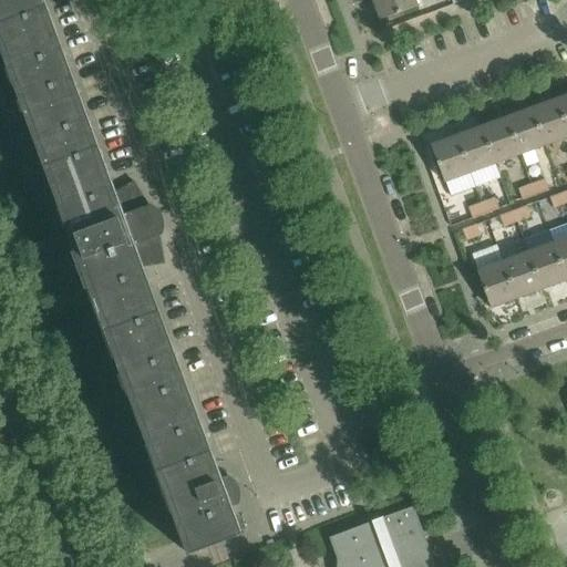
[(232,505),(238,503),(238,502),(236,503),(227,478),(229,478),(228,477),(223,480),(219,473),(144,267),(164,263),(158,236),(161,235),(161,232),(157,233),(150,209),(152,209),(151,206),(134,183),(116,193),(110,174),(44,0),(0,0),(0,44),(188,554),(243,534),(232,505)]
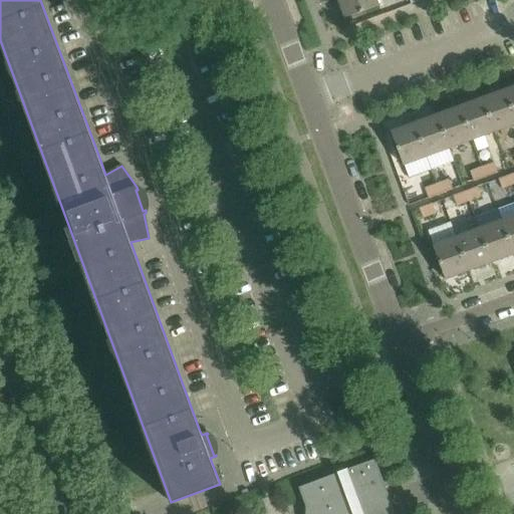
[(378,6),(375,0),(338,0),(345,18),(378,6)]
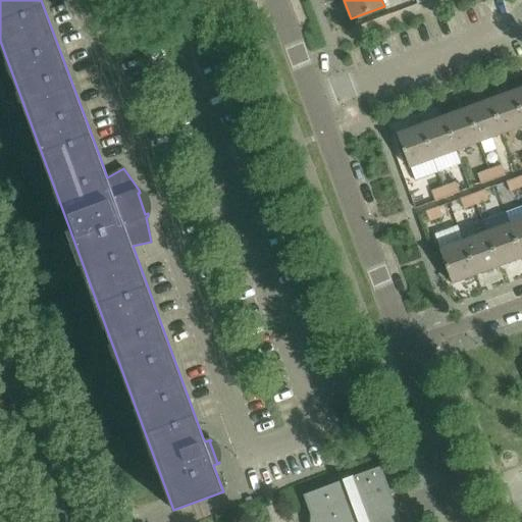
[(521,88),(513,92),(521,114),(521,88)]
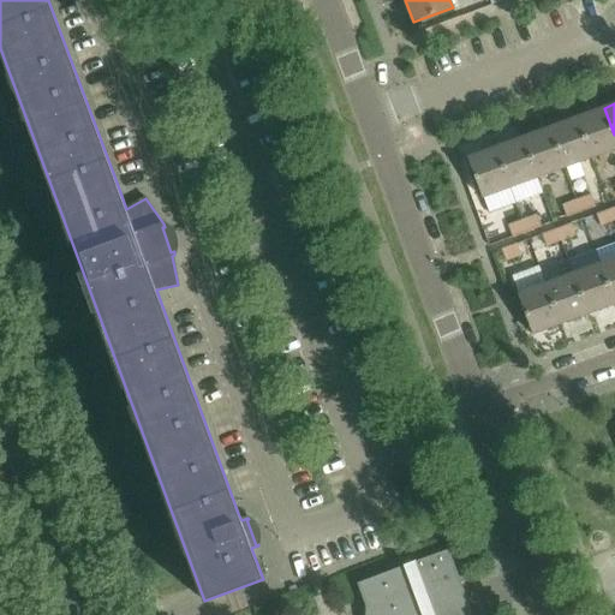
[(614,135),(604,108),(578,118),(592,157),(614,149),(614,135)]
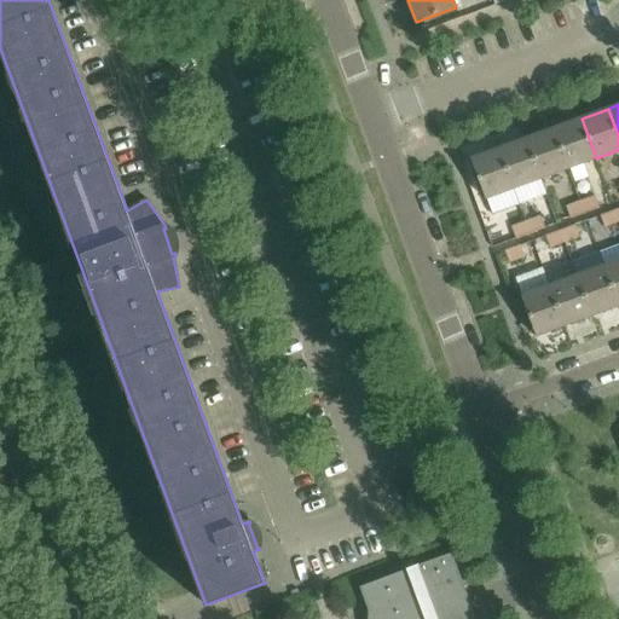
[(570,169),(596,158),(582,119),(554,128),(570,169)]
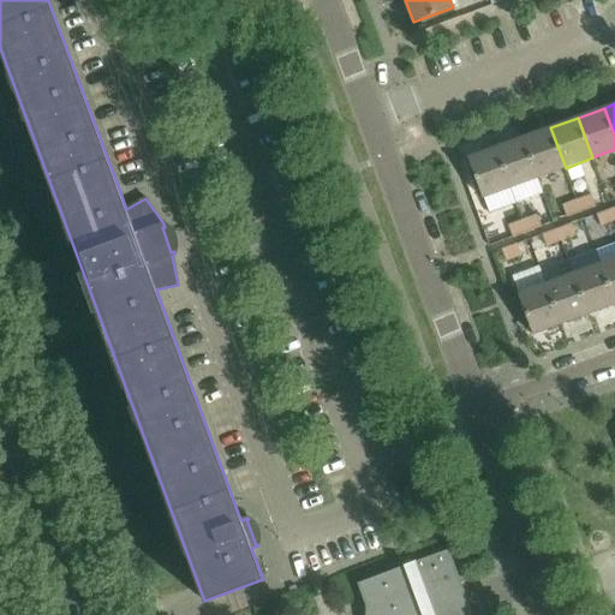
[(550,127),(524,137),(538,178),(566,168),(550,127)]
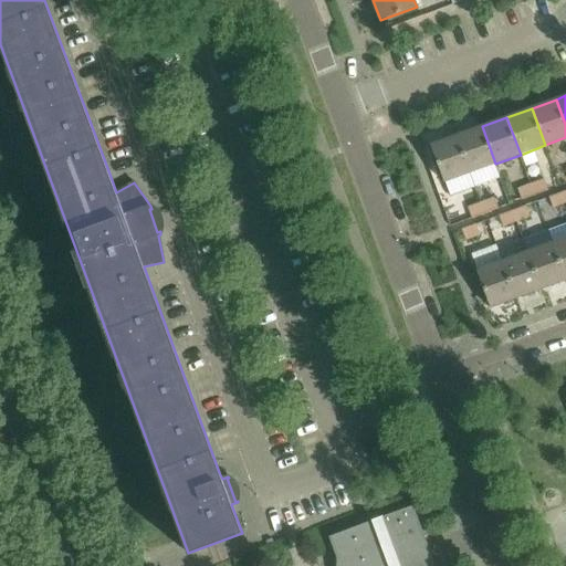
[(482,126),(457,136),(470,173),(495,164),(482,126)]
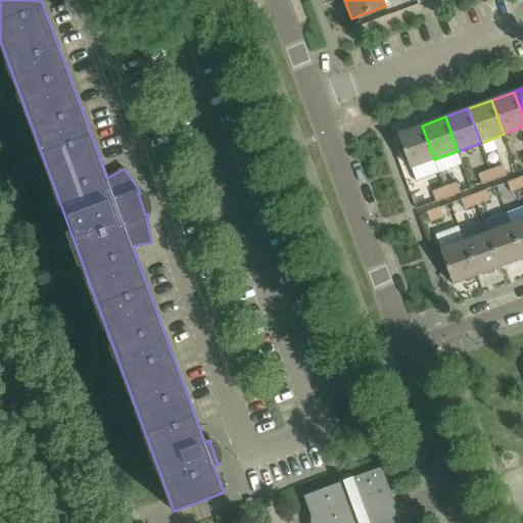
[(434,159),(422,126),(397,135),(410,169),(434,159)]
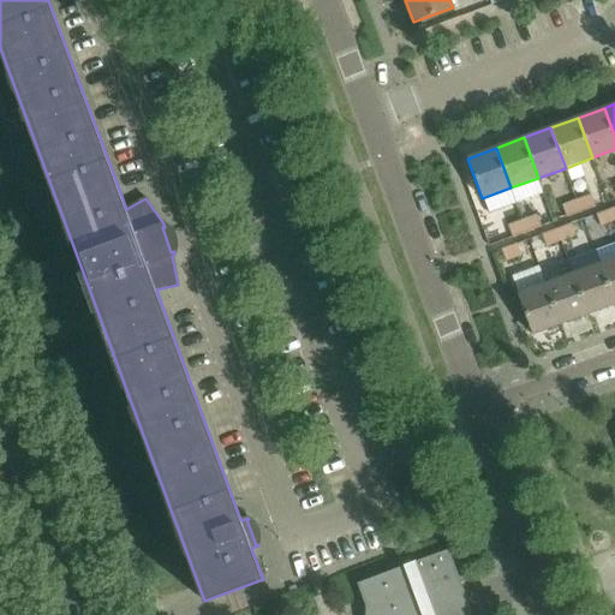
[(591,196),(577,202),(581,213),(595,208),(591,196)]
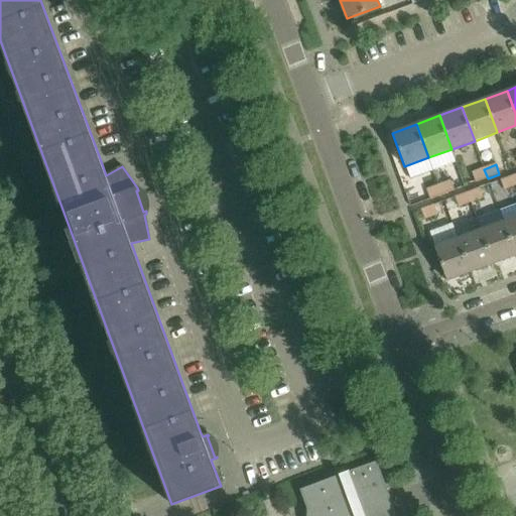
[(488,178),(484,169),(472,173),(476,182),(488,178)]
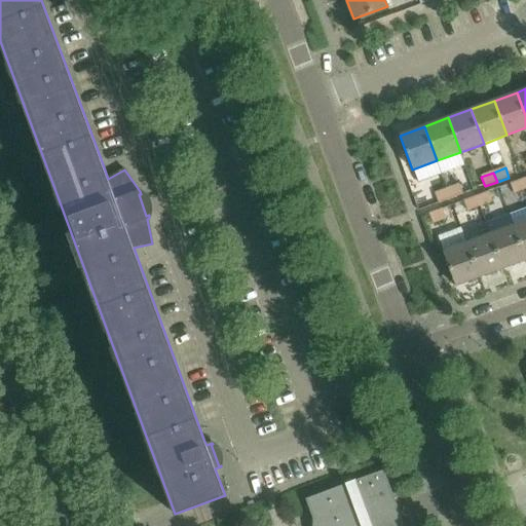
[(525,189),(522,179),(511,184),(514,193),(525,189)]
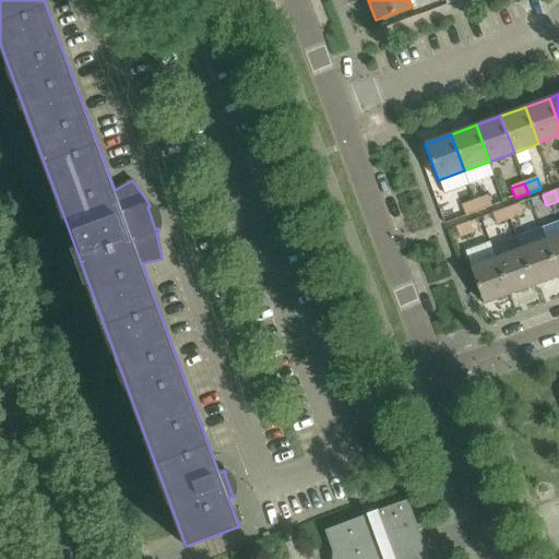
[(488,197),(475,201),(478,212),(491,206),(488,197)]
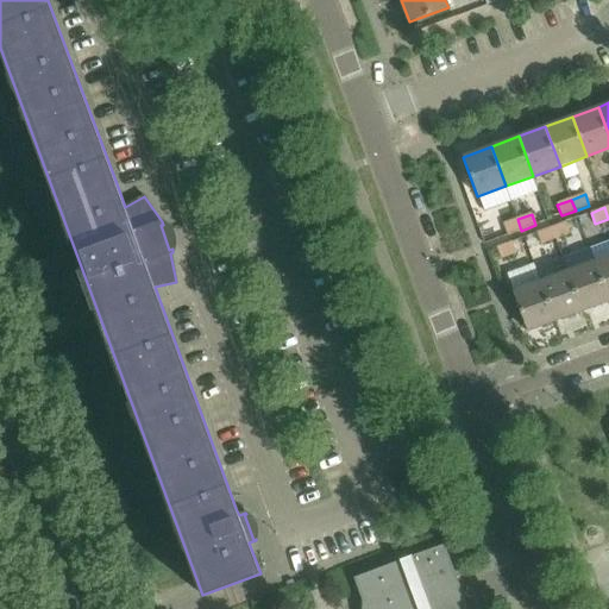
[(521,231),(518,219),(503,225),(507,236),(521,231)]
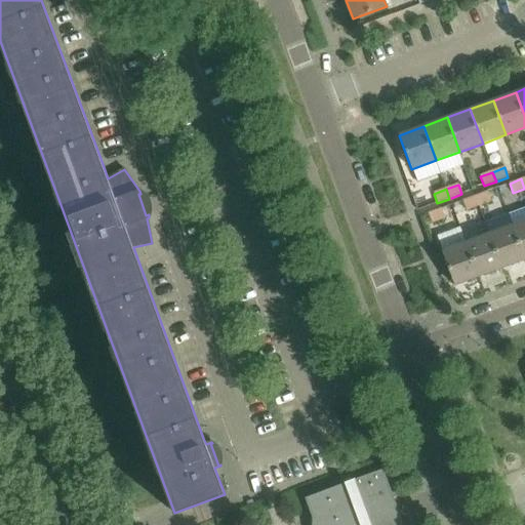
[(491,201),(488,191),(476,196),(479,206),(491,201)]
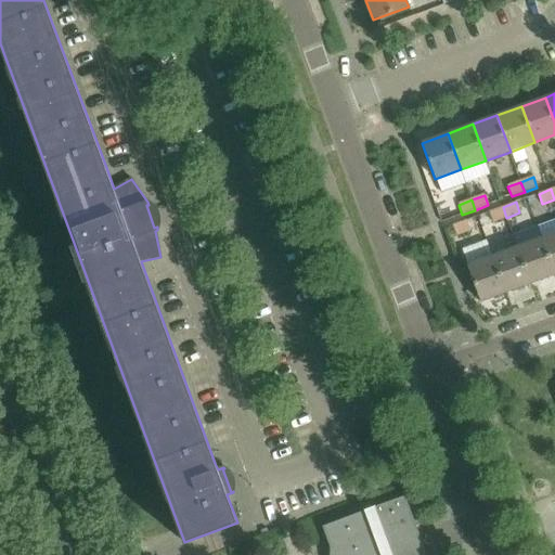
[(506,218),(503,207),(489,211),(493,222),(506,218)]
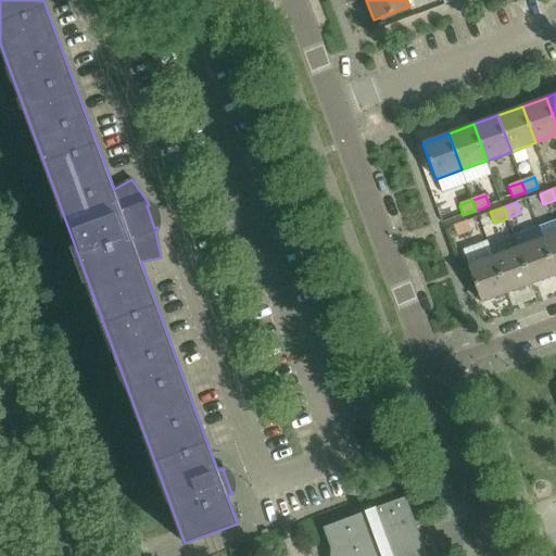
[(471,231),(467,220),(453,226),(457,236),(471,231)]
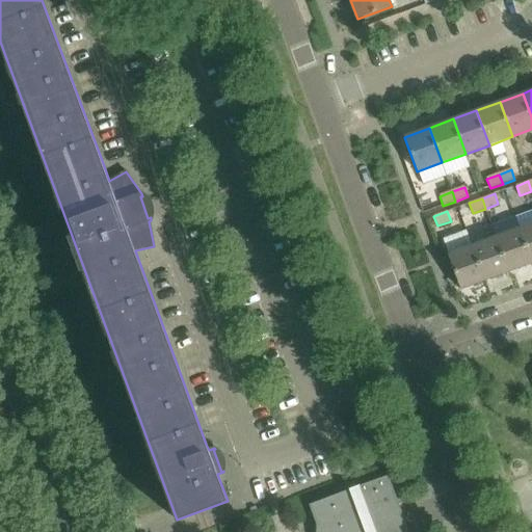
[(531,223),(519,229),(531,263),(531,223)]
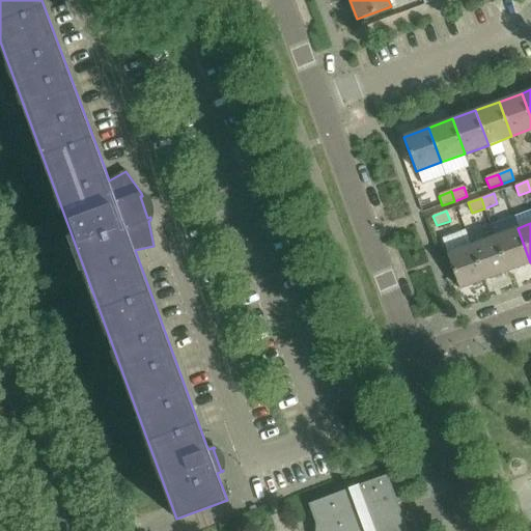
[(507,272),(530,262),(518,228),(495,236),(507,272)]
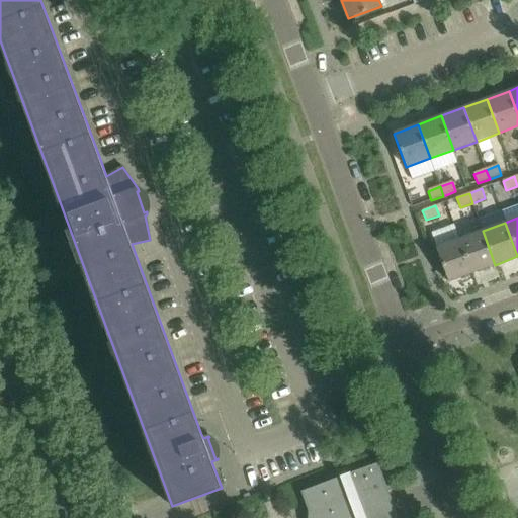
[(437,245),(460,236),(455,225),(433,233),(437,245)]
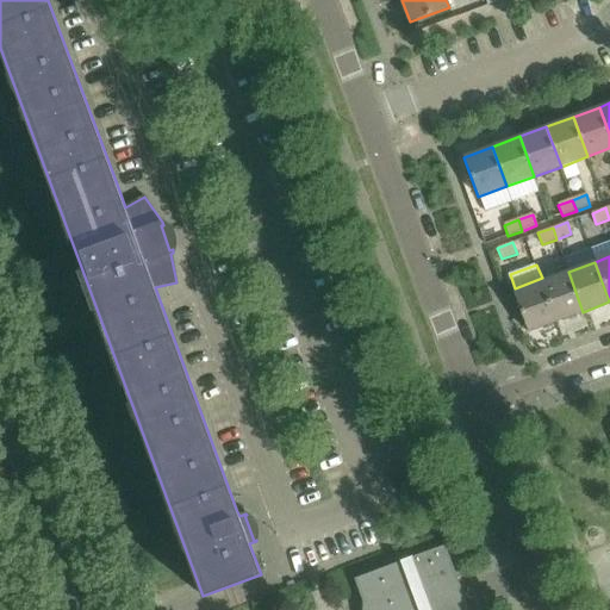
[(568,272),(542,282),(556,322),(583,312),(568,272)]
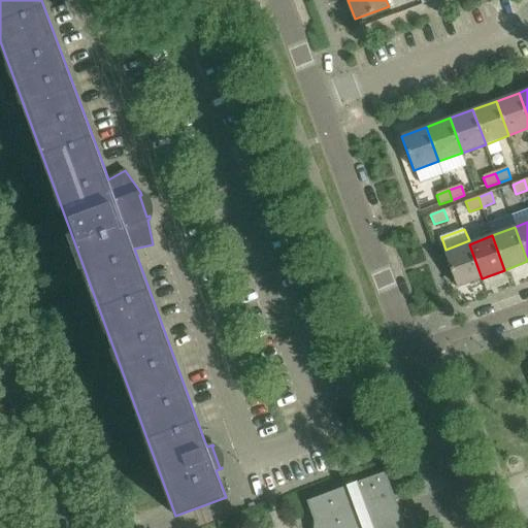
[(458,288),(482,278),(469,244),(444,253),(458,288)]
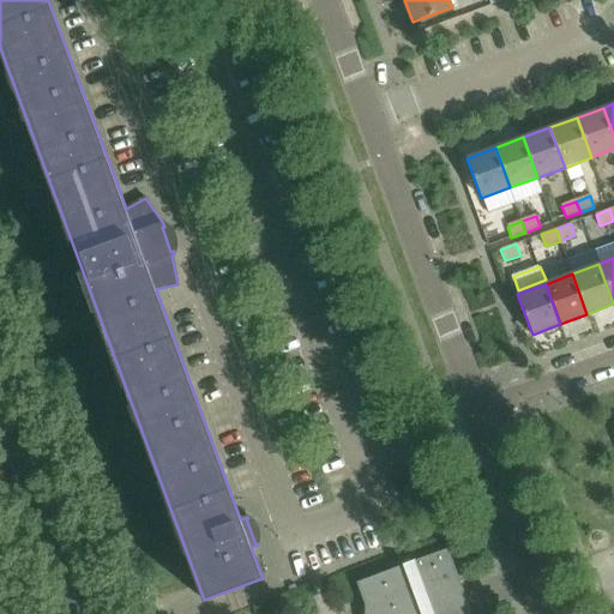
[(471,613),(447,549),(413,561),(357,583),(366,606),(365,609),(365,613),(471,613)]
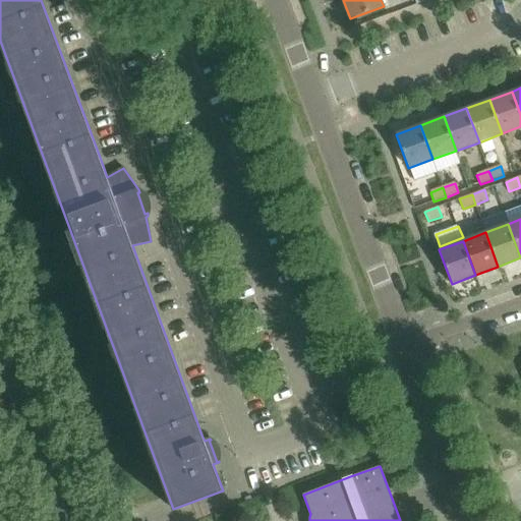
All buildings are outlined.
